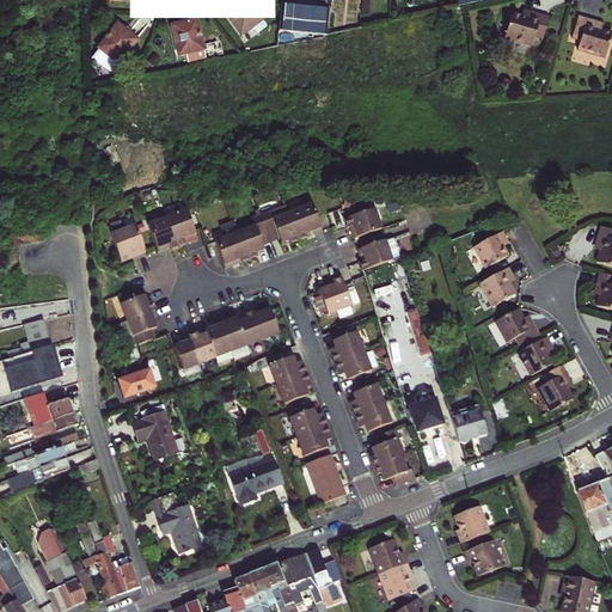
[(237,0),(233,4),(222,11),(242,36),(252,29),(256,35),(267,26),(246,0),(237,0)]
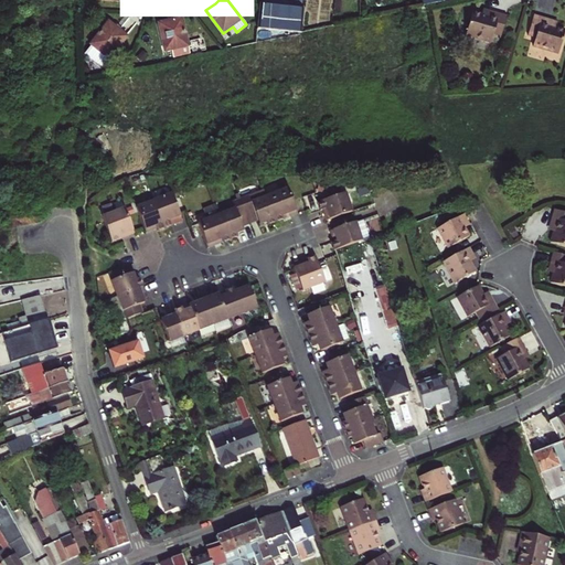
[(302,10),(259,6),(257,30),(300,33),(302,10)]
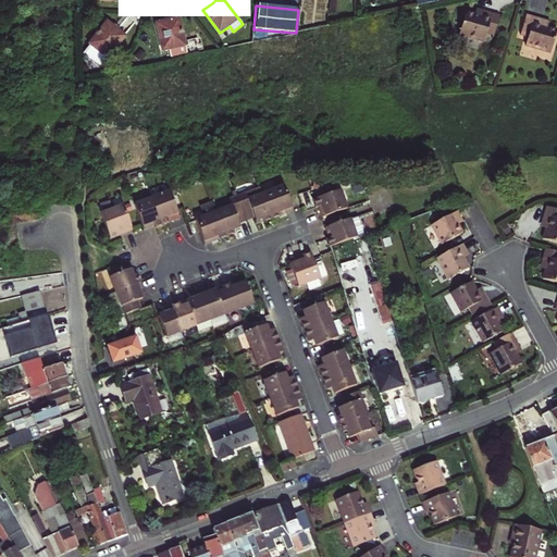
[(474,13),(465,11),(458,36),(484,42),(486,35),(494,37),(500,16),(481,11),(480,15),(474,13)]
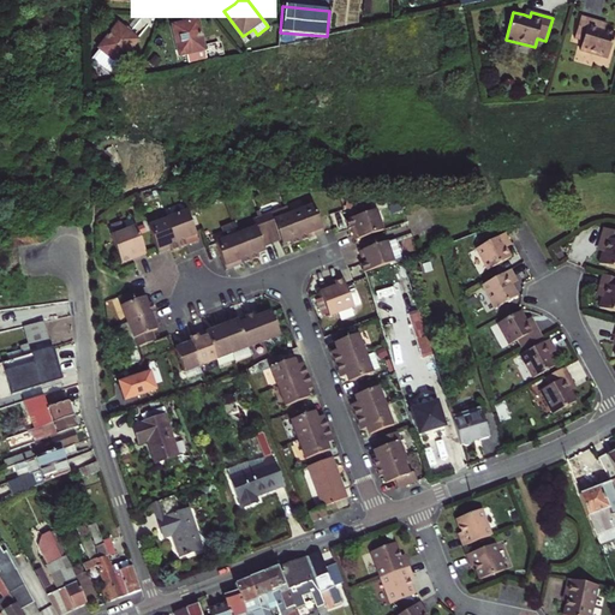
[(603,23),(581,17),(575,40),(584,42),(580,52),(608,59),(614,35),(614,34),(601,30),(603,23)]
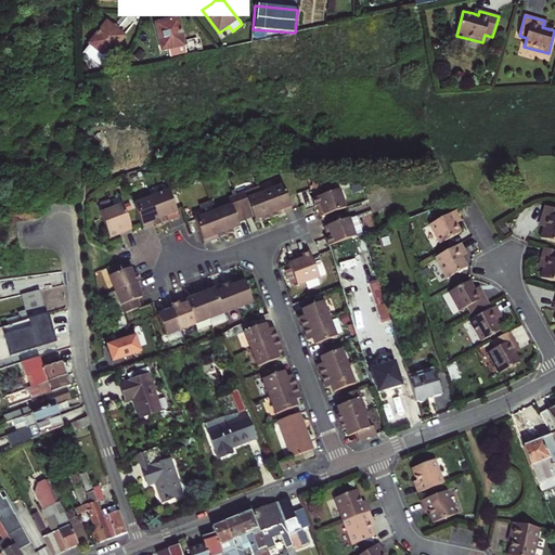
[(169,21),(156,24),(162,51),(169,50),(170,56),(186,53),(184,47),(185,46),(179,18),(169,21)]
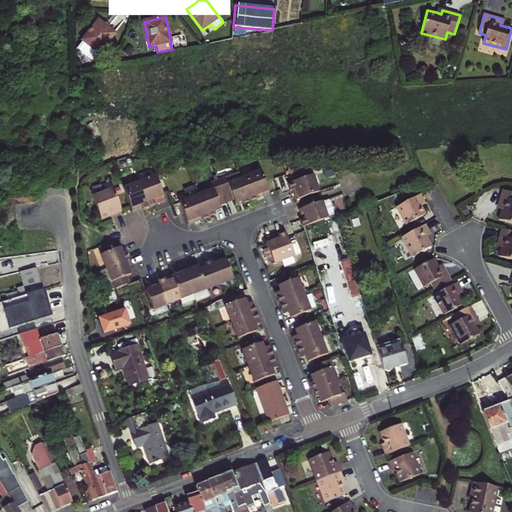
[(81,44),(71,44),(71,56),(85,56),(93,62),(115,34),(107,28),(98,21),(82,41),(83,42),(81,44)]
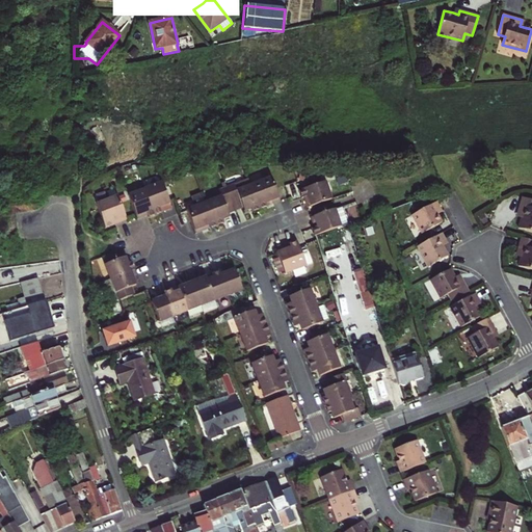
[(248,179),(250,186),(260,209),(266,207),(265,203),(271,201),(272,204),(273,204),(281,201),(270,178),(263,181),(260,174),(248,179)]
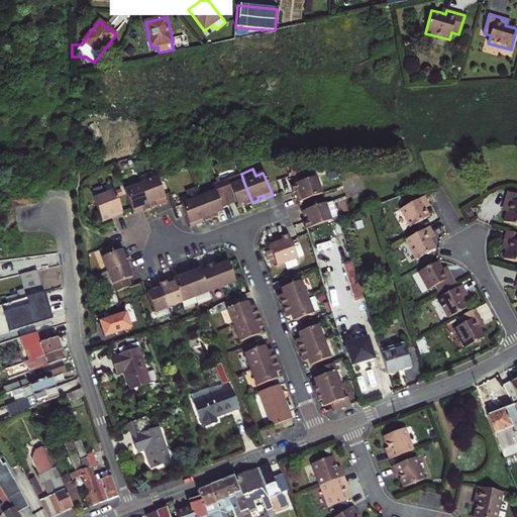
[(337,170),(327,173),(328,178),(339,174),(337,170)]
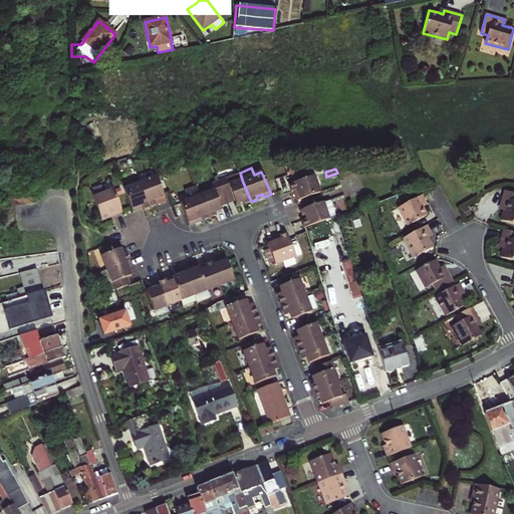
[(295,197),(296,201),(320,193),(314,176),(303,180),(289,185),(292,192),(293,191),(296,190),(297,193),(294,194),(295,197)]
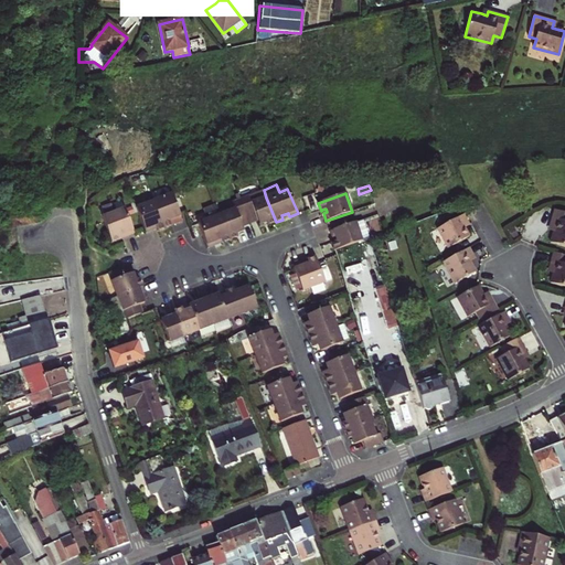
[(155,201),(166,228),(172,226),(171,224),(170,220),(172,219),(174,225),(183,222),(181,216),(172,194),(155,201)]
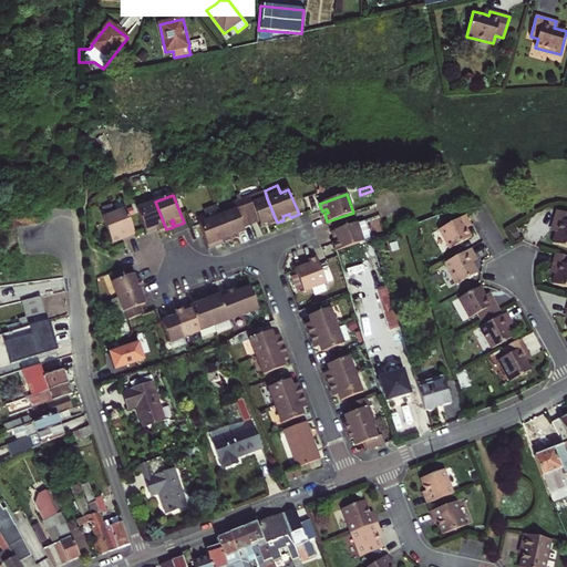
[(249,197),(241,200),(251,225),(259,223),(260,225),(264,224),(267,223),(269,226),(277,223),(267,198),(251,205),(249,197)]
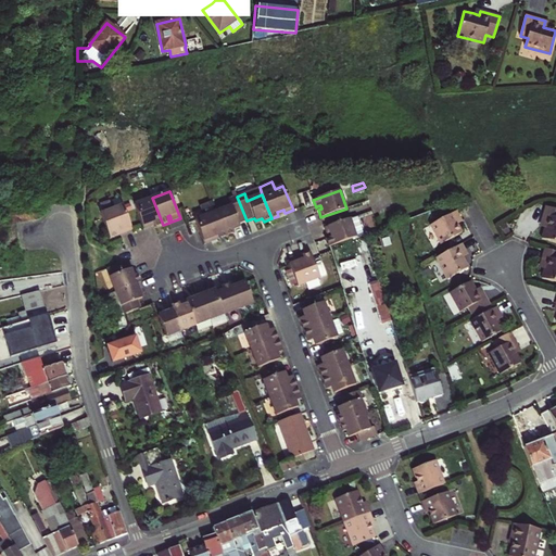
[(238,225),(247,220),(237,197),(228,200),(230,206),(217,212),(226,236),(234,234),(232,230),(236,229),(239,228),(238,225)]
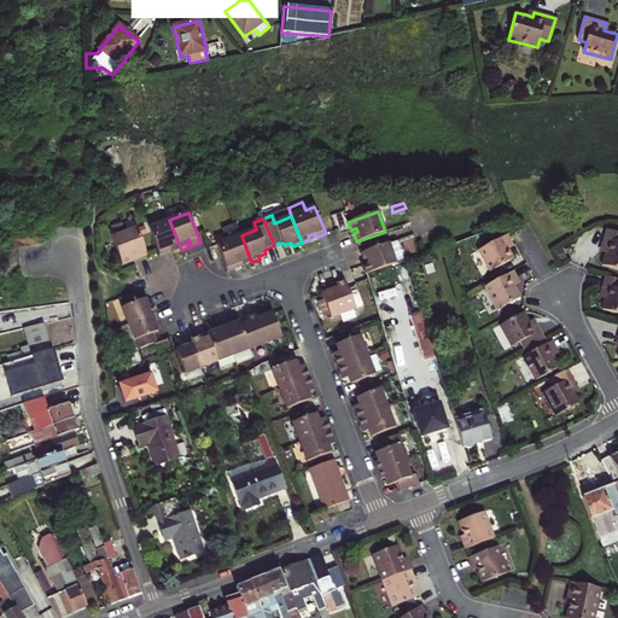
[(173,254),(181,250),(169,220),(150,227),(161,255),(168,252),(167,249),(169,246),(172,251),(173,254)]
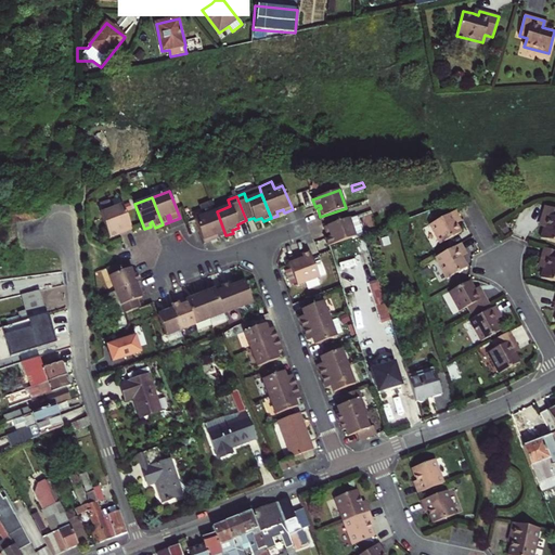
[(216,235),(218,239),(226,235),(217,211),(214,202),(199,207),(204,217),(194,220),(199,232),(202,237),(204,244),(213,241),(211,237),(216,235)]
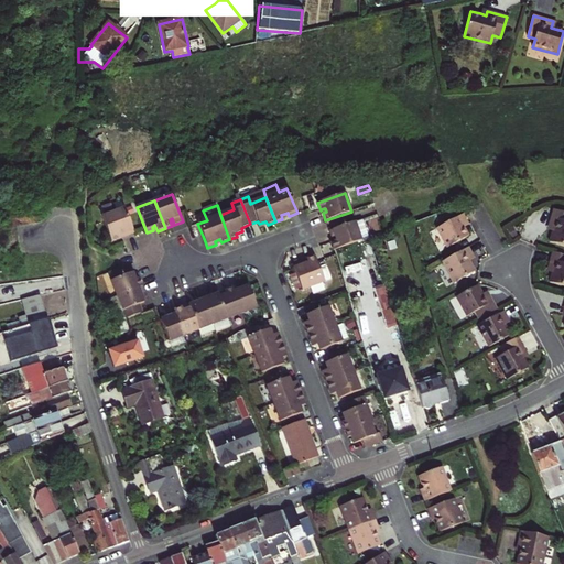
[(119,236),(125,234),(132,230),(123,208),(102,217),(111,242),(119,239),(119,236)]
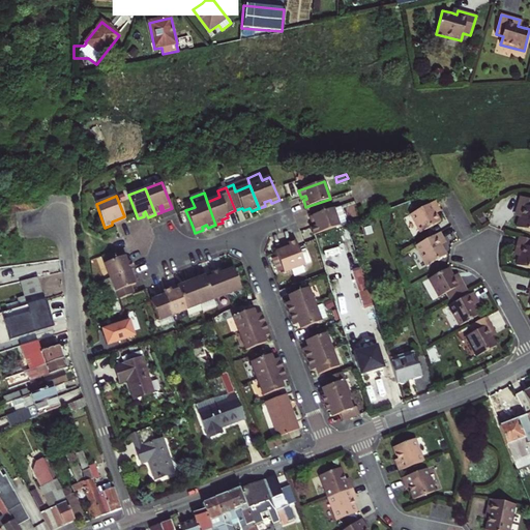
[(521,213),(520,217),(517,228),(529,232),(529,200),(520,198),(516,212),(521,213)]
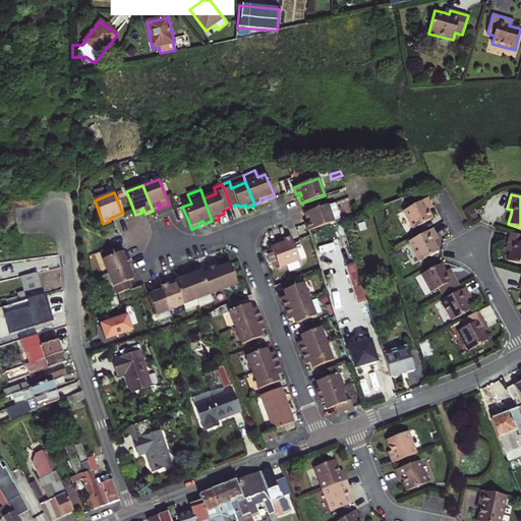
[(426,208),(431,205),(427,198),(403,212),(413,229),(432,219),(428,211),(426,208)]
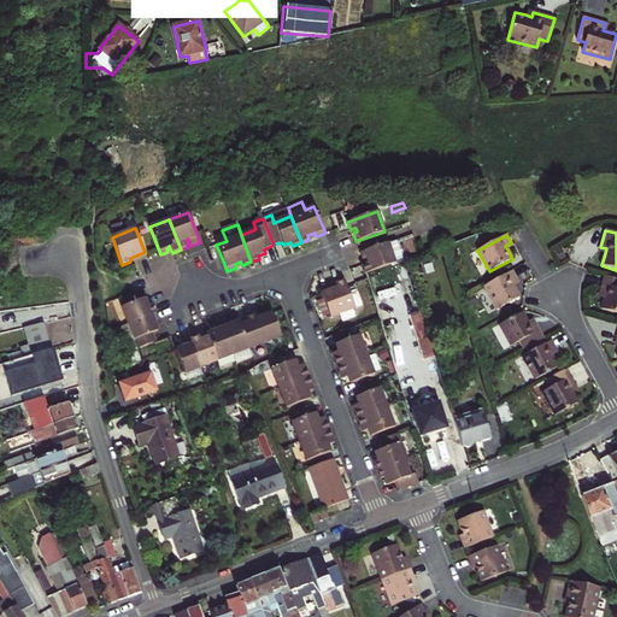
[(362,265),(365,274),(395,263),(388,242),(359,252),(362,258),(364,264),(362,265)]
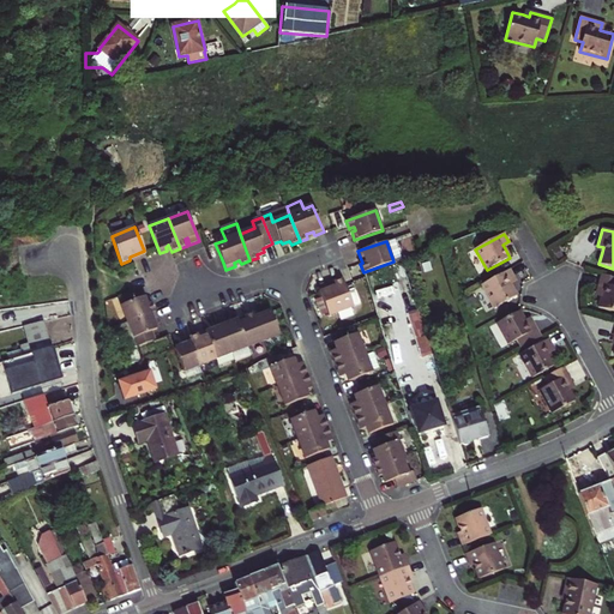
[(517,296),(511,286),(509,281),(515,277),(510,269),(481,286),(494,308),(517,296)]
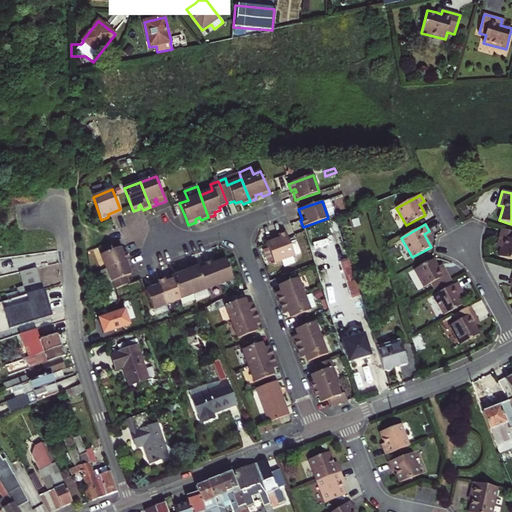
[(511,231),(501,228),(497,243),(502,244),(501,249),(499,257),(511,260),(511,231)]
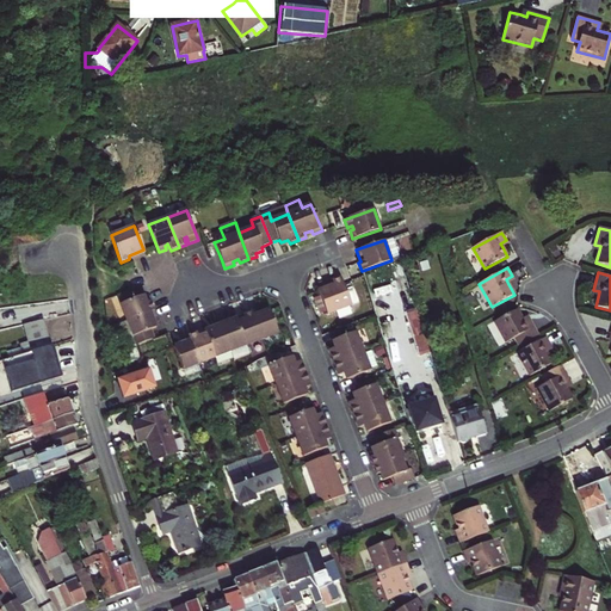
[(340,278),(332,282),(333,285),(327,288),(326,284),(316,288),(327,315),(351,306),(340,278)]
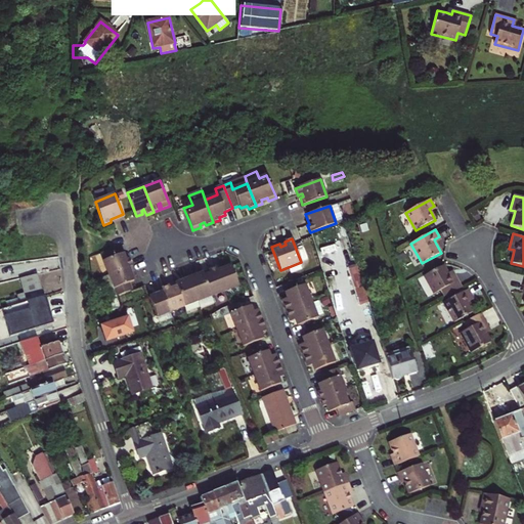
[(119,255),(117,248),(113,249),(100,254),(108,275),(129,267),(132,266),(129,259),(126,260),(124,254),(119,255)]
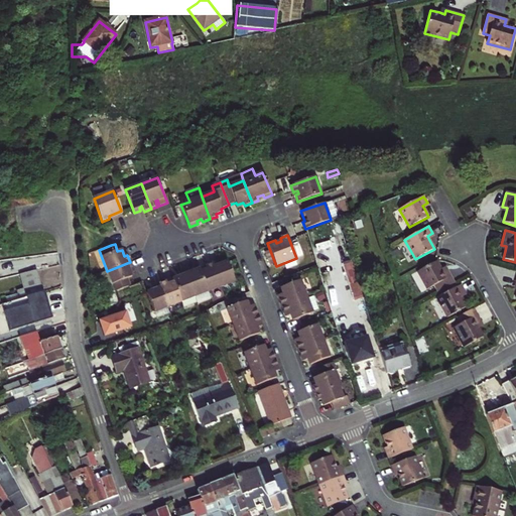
[(262,248),(270,268),(275,266),(267,246),(262,248)]
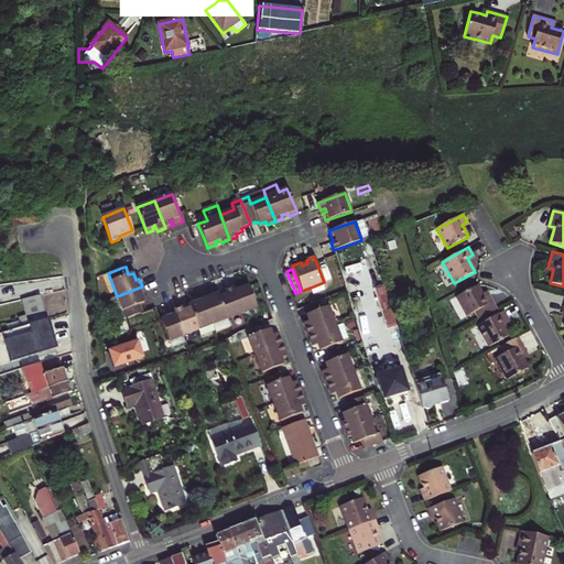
[(64,282),(63,277),(50,278),(49,280),(51,291),(65,288),(64,282)]
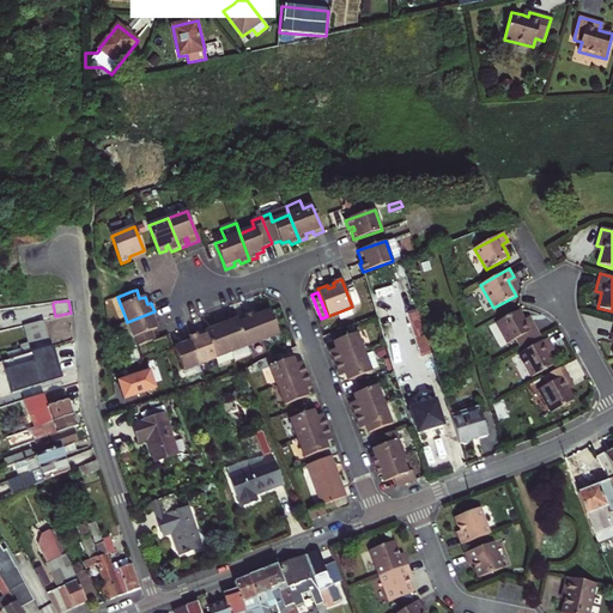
[(406,315),(416,311),(413,304),(405,308),(406,315)]
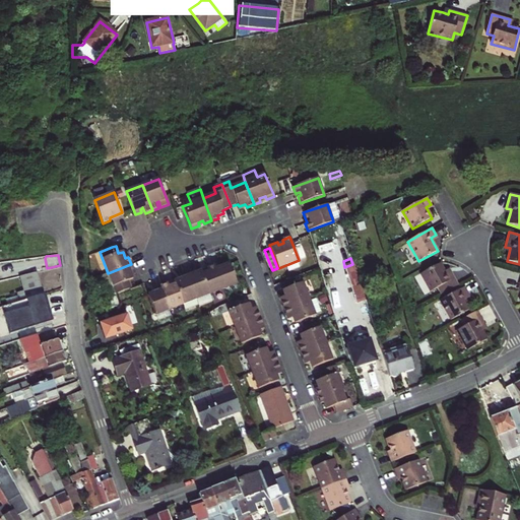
[(355,303),(366,300),(354,263),(352,264),(344,267),(355,303)]
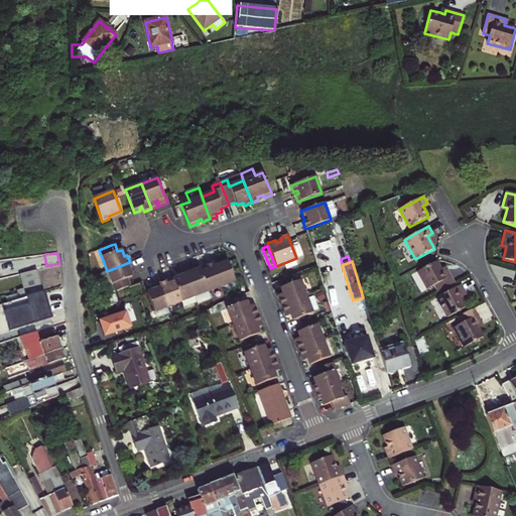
[(442,272),(440,269),(436,261),(417,272),(427,289),(434,286),(438,292),(455,283),(447,270),(442,272)]
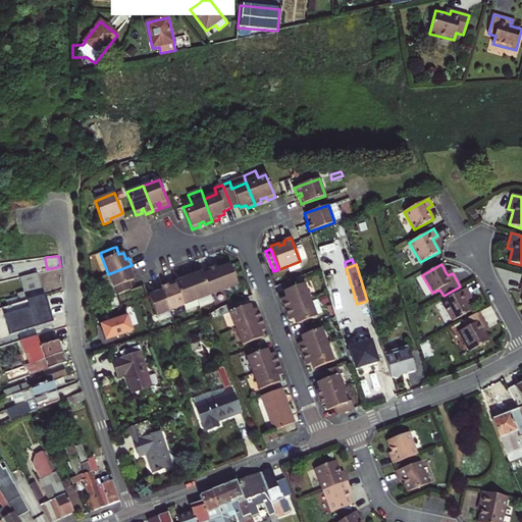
[(223,267),(216,270),(224,291),(238,284),(229,265),(223,267)]
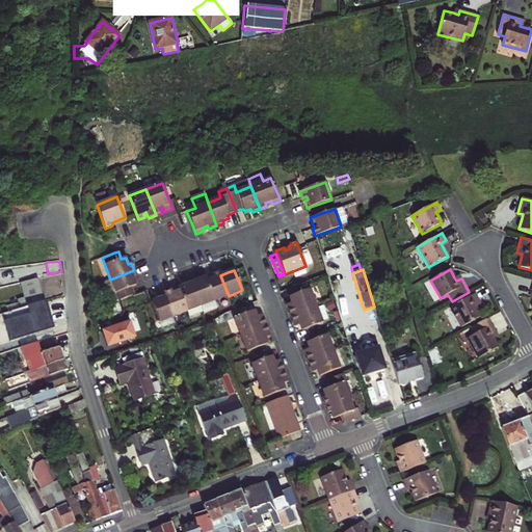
[(136,286),(133,278),(131,271),(110,280),(116,293),(118,300),(135,294),(132,287),(136,286)]
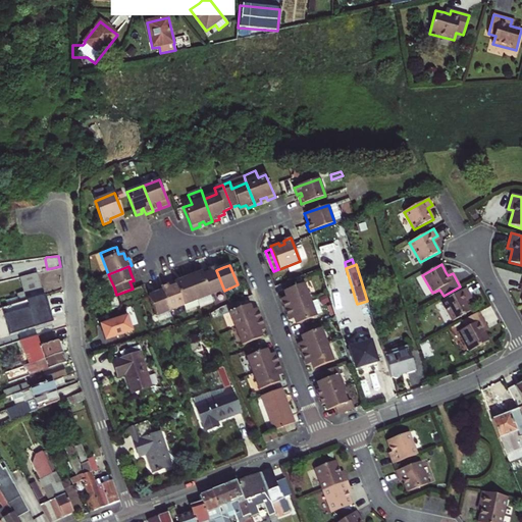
[(381,266),(372,269),(374,275),(382,272),(381,266)]
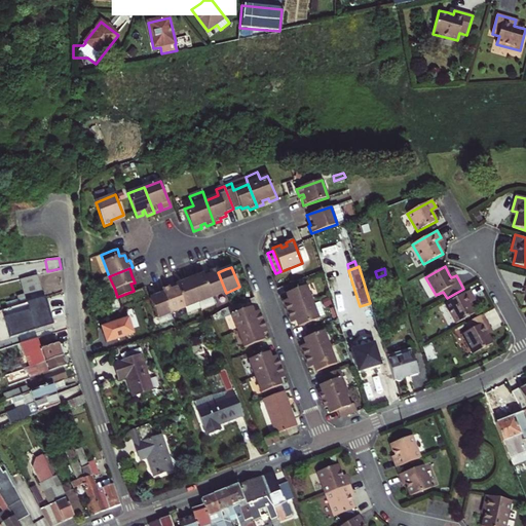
[(211,275),(204,277),(213,298),(226,293),(218,272),(217,269),(209,271),(211,275)]
